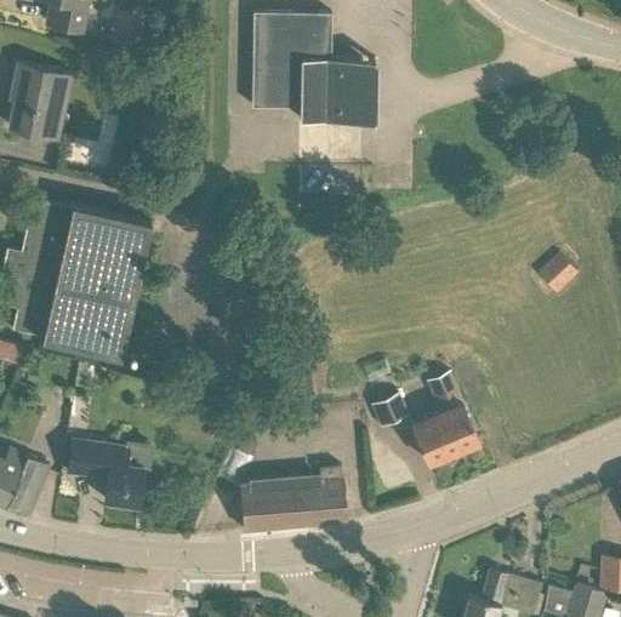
[(51,0),(52,0),(47,24),(84,32),(90,0),(51,0)]
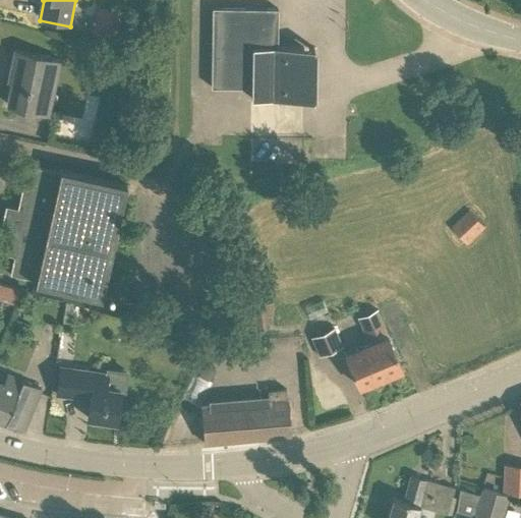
[(121,15),(118,14),(98,10),(93,35),(116,40),(121,15)]
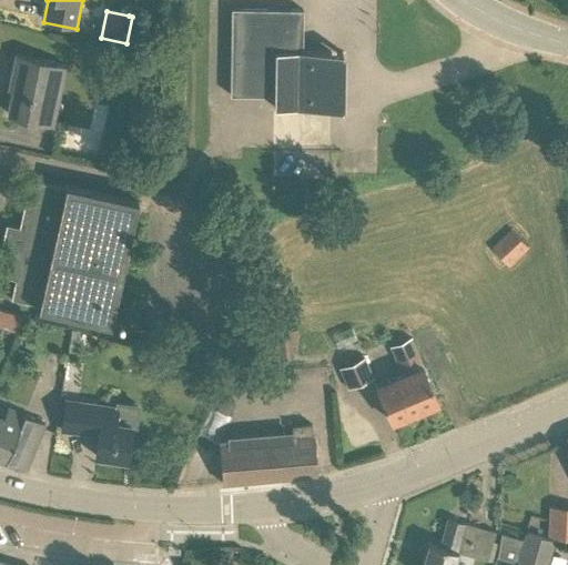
[(271,109),(330,111),(331,54),(303,53),(303,12),(231,11),(230,98),(271,98),(271,109)]
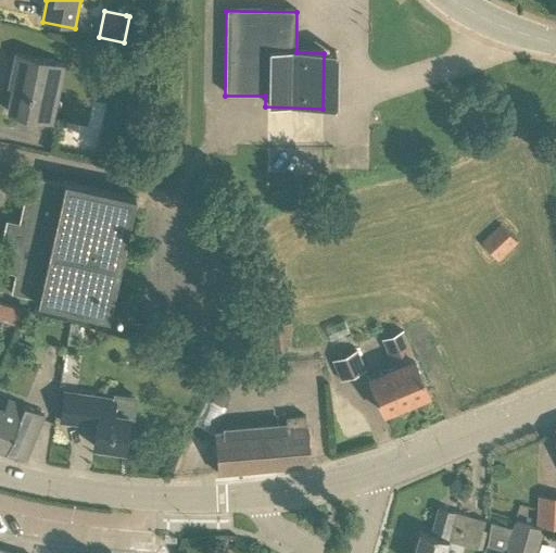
[(66,67),(37,61),(16,57),(11,79),(15,79),(8,114),(53,123),(66,67)]
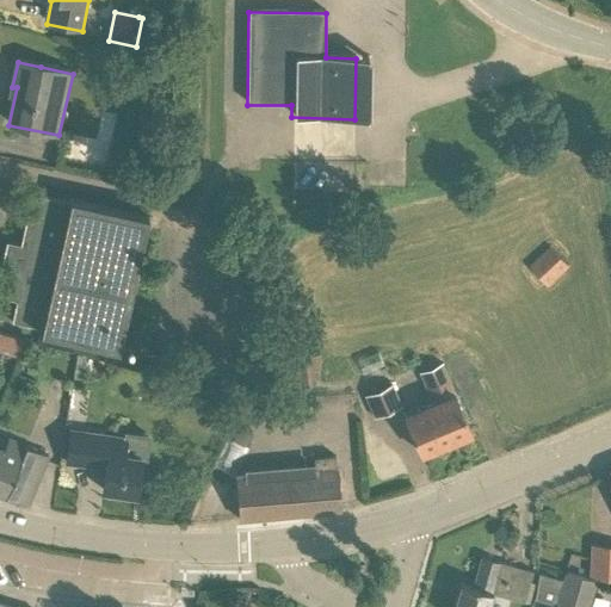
[(119,351),(148,218),(71,202),(71,204),(32,196),(20,247),(6,245),(0,273),(0,289),(19,293),(12,324),(42,330),(41,334),(119,351)]
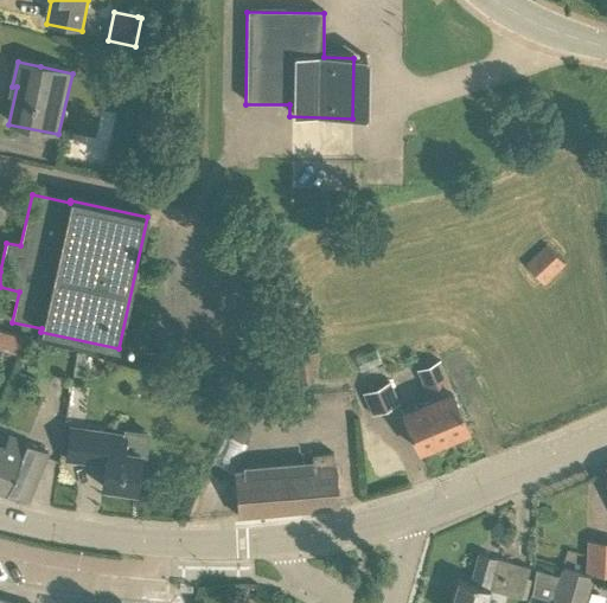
[(564,269),(547,250),(525,270),(544,288),(564,269)]
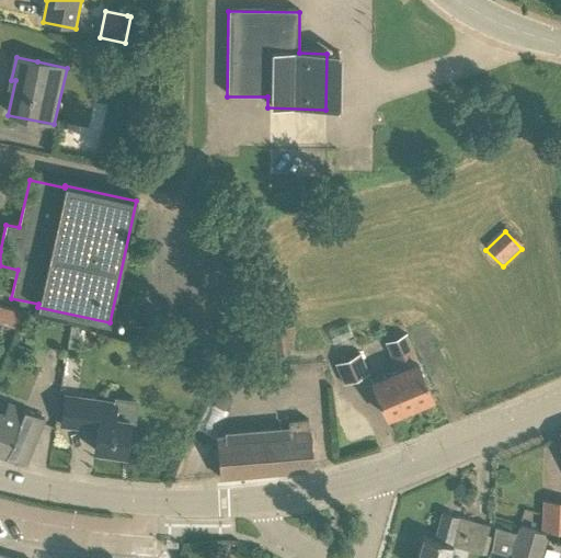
[(23,315),(0,308),(0,326),(20,330),(23,315)]
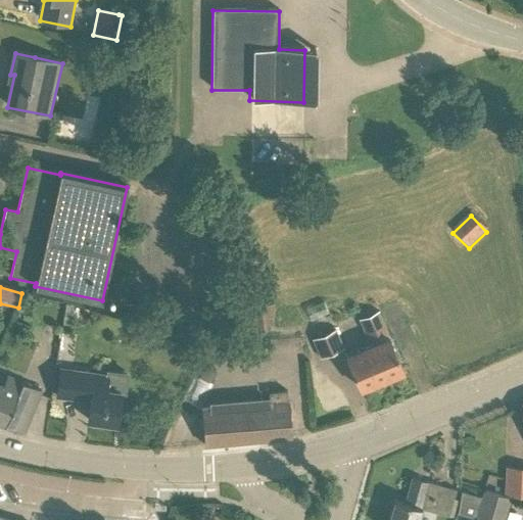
[(403,373),(395,355),(377,314),(360,322),(370,345),(346,357),(361,391),(403,373)]
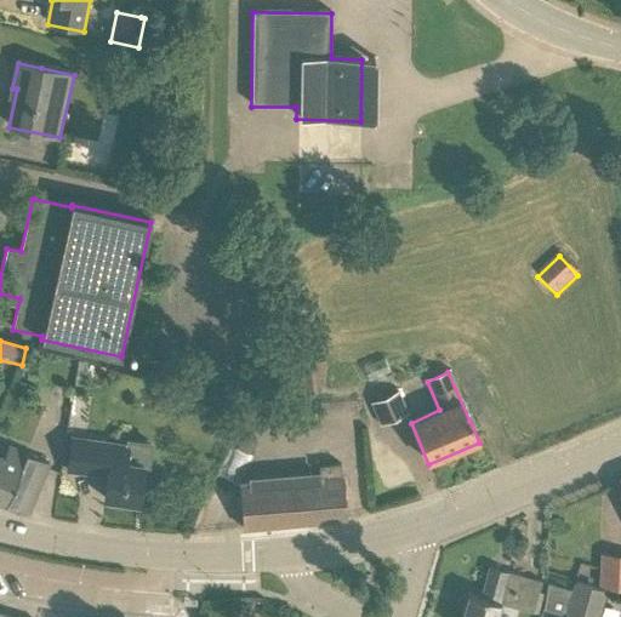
[(371,405),(381,427),(409,416),(399,393),(371,405)]
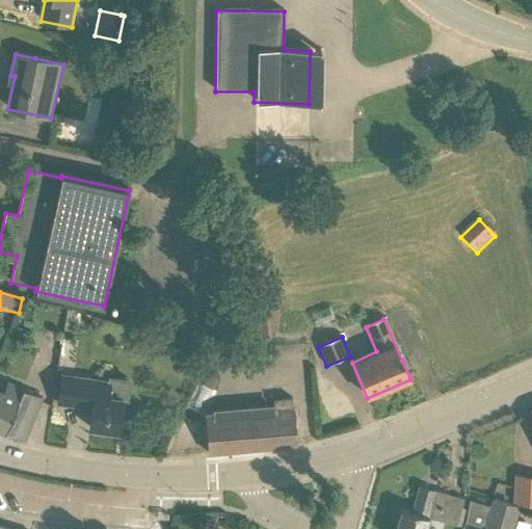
[(191,351),(184,369),(180,376),(194,382),(205,358),(191,351)]
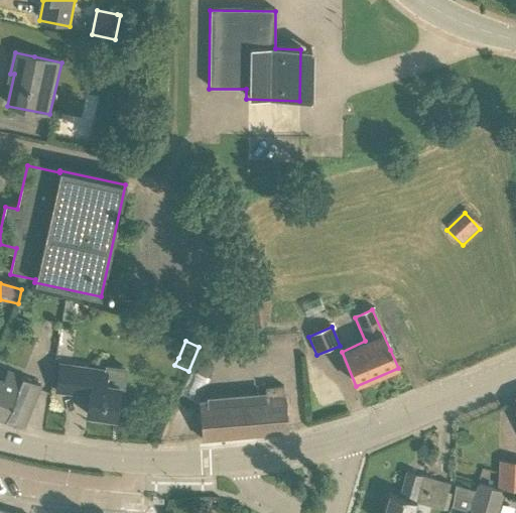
[(105,386),(107,372),(59,366),(56,393),(90,397),(87,416),(115,420),(119,387),(105,386)]
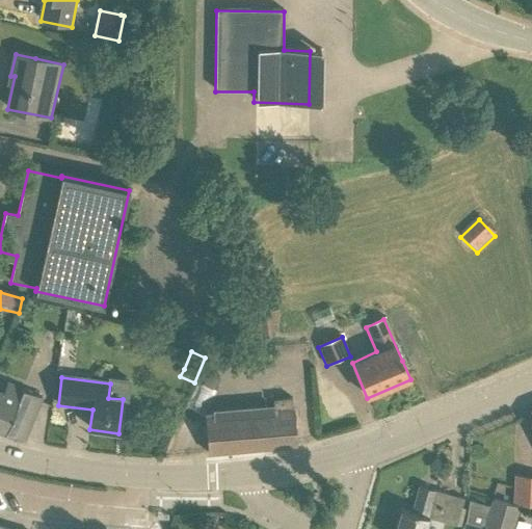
[(0,432),(23,442),(41,397),(23,391),(23,389),(8,382),(4,393),(0,391),(0,432)]
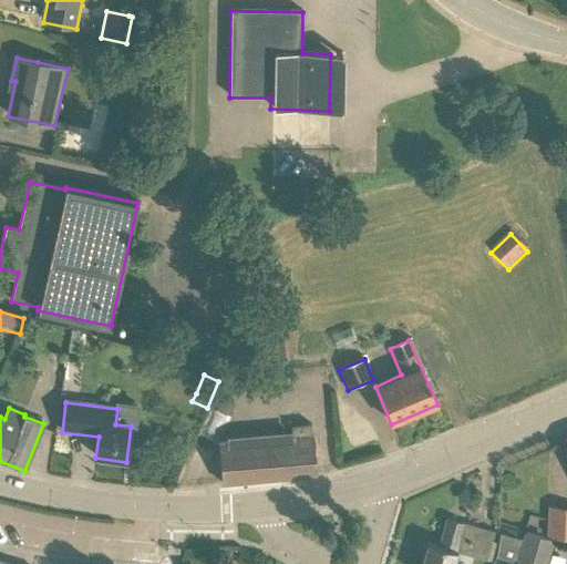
[(316,478),(313,455),(311,427),(294,428),(294,432),(227,439),(228,442),(219,443),(223,485),(316,478)]
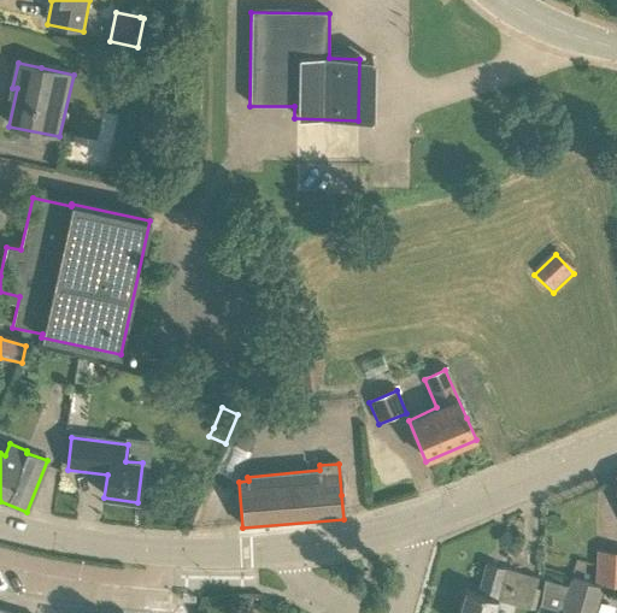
[(535,590),(538,579),(486,565),(477,595),(465,591),(458,612),(494,612),(498,601),(530,611),(535,612),(541,591),(535,590)]
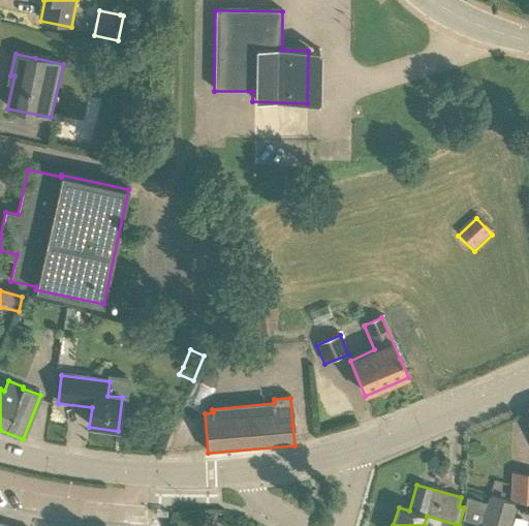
[(510,525),(512,520),(518,505),(489,497),(487,505),(467,500),(464,521),(478,525),(510,525)]
